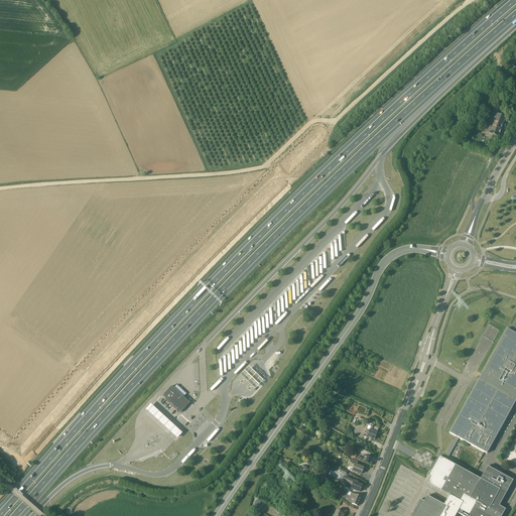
[(493,112),(486,132),(498,137),(506,117),(493,112)]
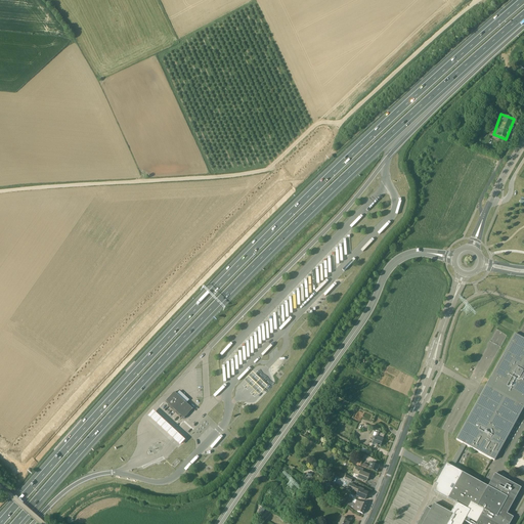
[(450,466),(453,468),(466,445),(494,461),(521,412),(523,406),(523,338),(515,334),(486,385),(487,386),(490,387),(486,393),(483,399),(480,397),(456,440),(463,443),(450,466)]
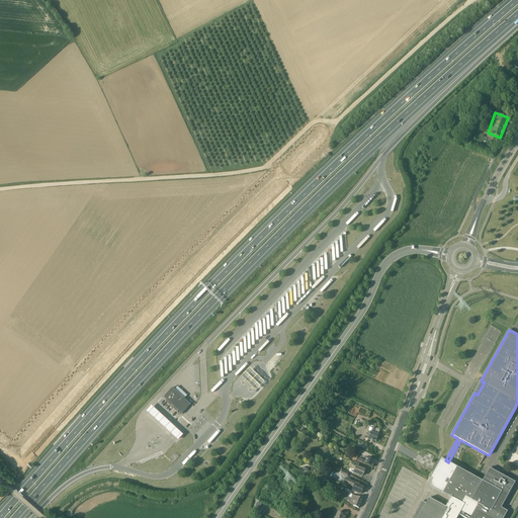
[(249,366),(241,375),(256,389),(264,380),(249,366)]
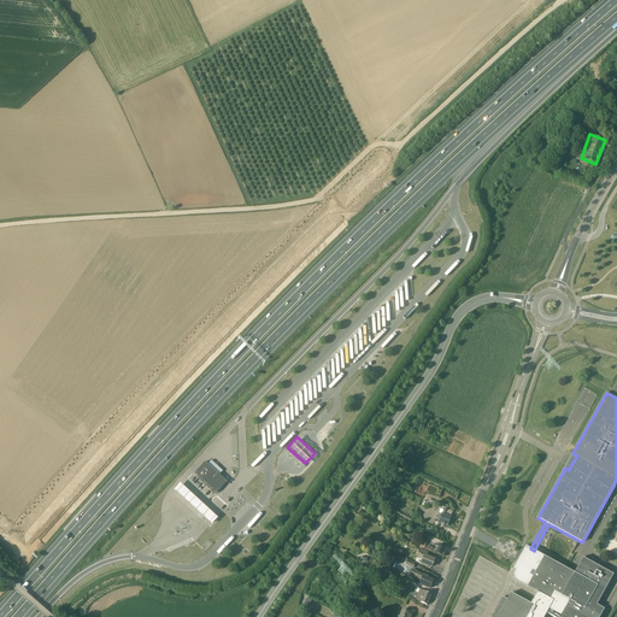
[(209,464),(206,462),(194,474),(199,477),(198,479),(211,492),(212,491),(216,494),(228,482),(219,475),(223,471),(212,460),(209,464)]
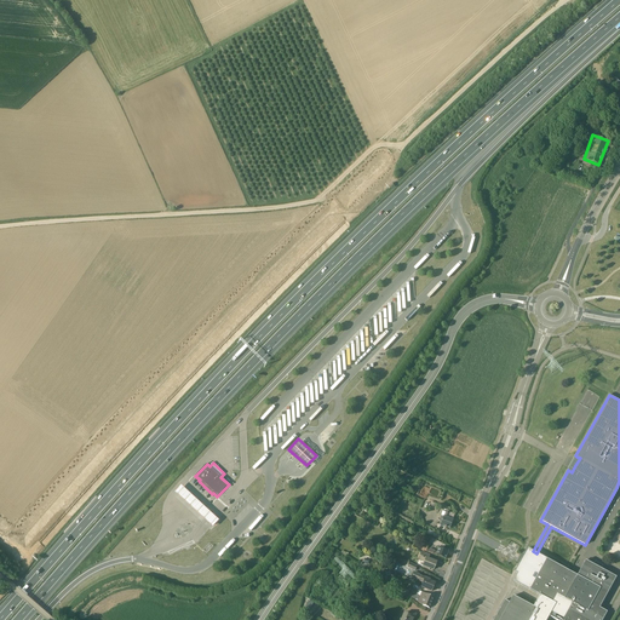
[(183,484),(182,483),(176,491),(177,492),(188,503),(196,510),(208,521),(213,526),(219,518),(216,515),(204,504),(195,495),(183,484)]
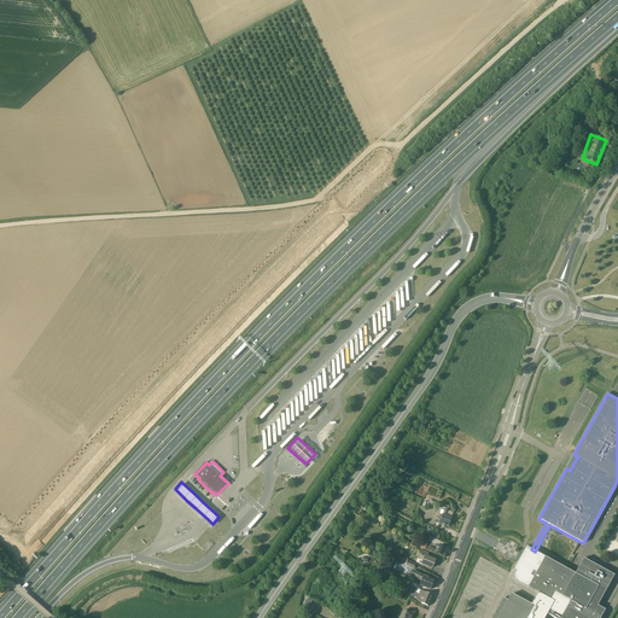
[(448,512),(444,511),(443,516),(439,524),(444,526),(445,525),(448,526),(452,518),(450,518),(450,517),(452,517),(454,513),(448,511),(448,512)]
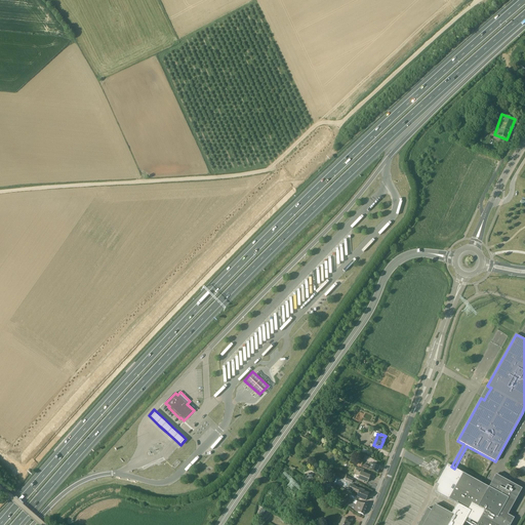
[(375,465),(372,463),(370,468),(369,468),(369,467),(364,465),(364,466),(362,465),(363,461),(359,460),(357,466),(377,474),(379,467),(375,465)]
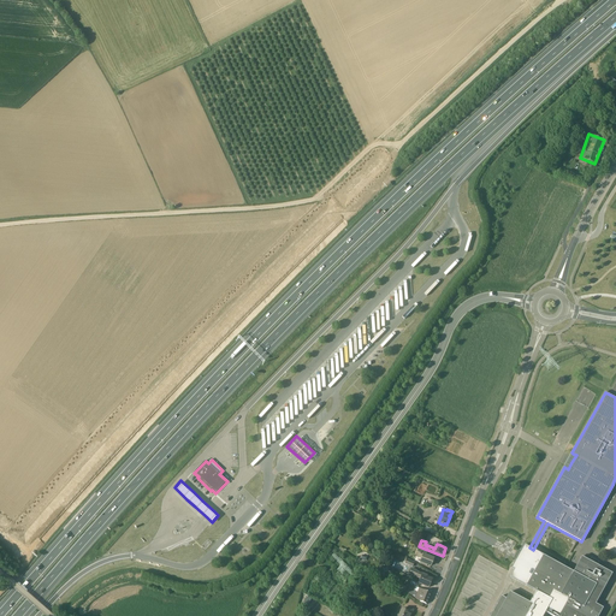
[(554,614),(556,615),(598,615),(604,608),(596,604),(612,574),(598,566),(599,562),(591,557),(590,561),(582,557),(574,572),(570,570),(533,550),(529,548),(525,545),(519,557),(513,568),(515,569),(510,578),(537,592),(534,594),(533,597),(531,596),(527,602),(510,592),(507,599),(502,597),(490,615),(539,615),(545,606),(551,610),(555,611),(554,614)]
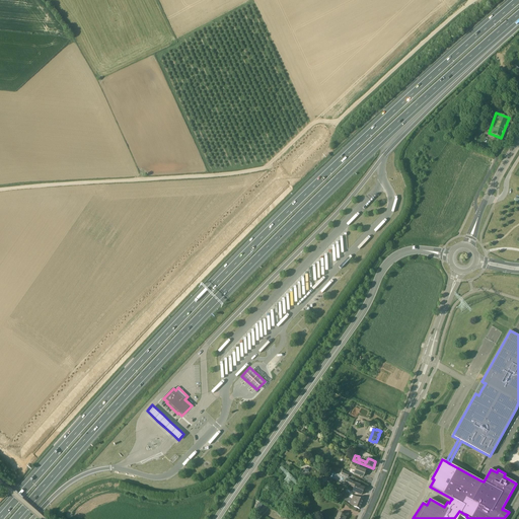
[(360,464),(354,462),(351,468),(356,470),(354,474),(360,476),(360,475),(363,476),(366,470),(359,468),(360,464)]
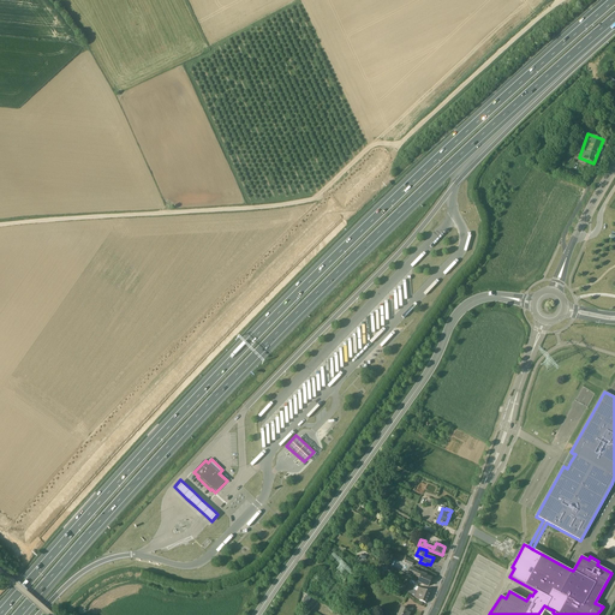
[(427,575),(411,568),(408,573),(421,578),(418,583),(429,587),(431,579),(427,577),(427,575)]
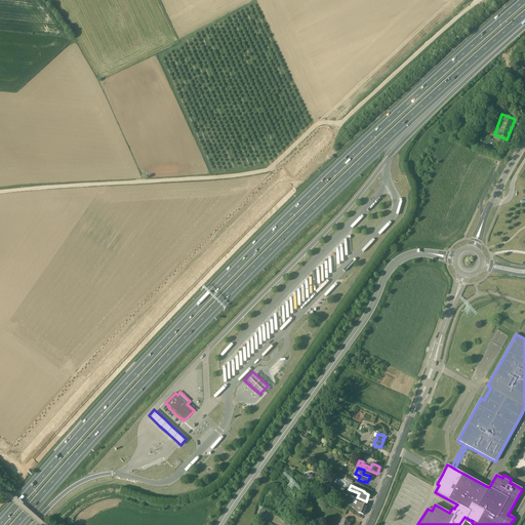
[(363,516),(367,506),(358,501),(356,506),(348,500),(345,505),(360,515),(363,516)]
